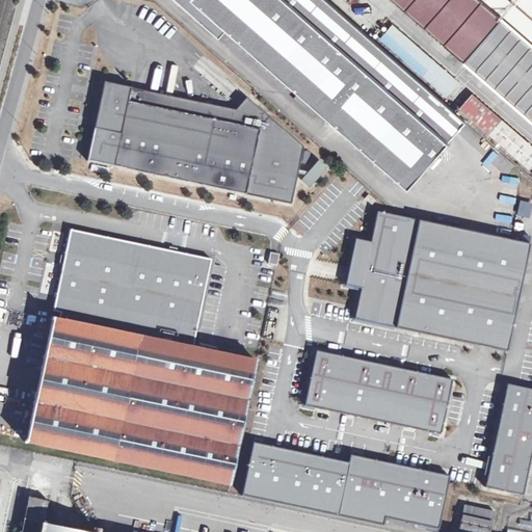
[(171,0),(216,38),(224,29),(297,92),(291,99),(312,116),(318,110),(405,187),(463,121),(324,0),(171,0)]
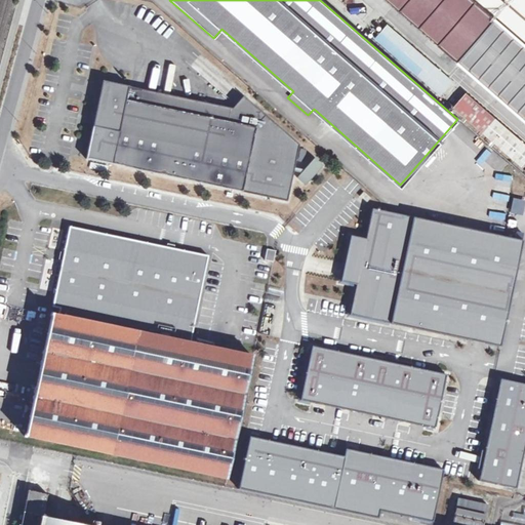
[(524,0),(386,0),(524,120),(524,0)]
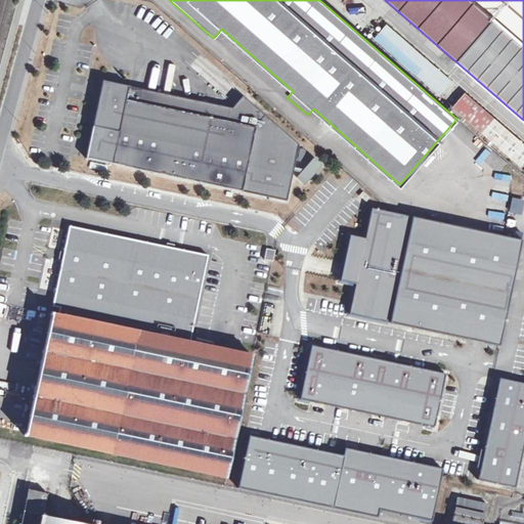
[(364,6),(351,9),(353,19),(366,16),(364,6)]
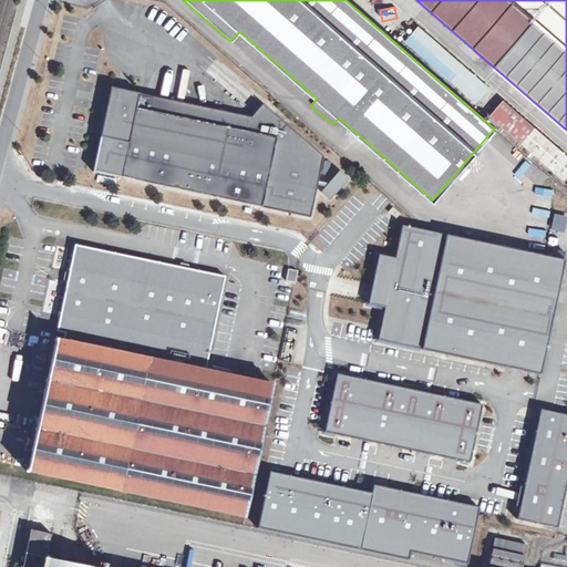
[(475,104),(490,89),(419,26),(404,41),(475,104)]
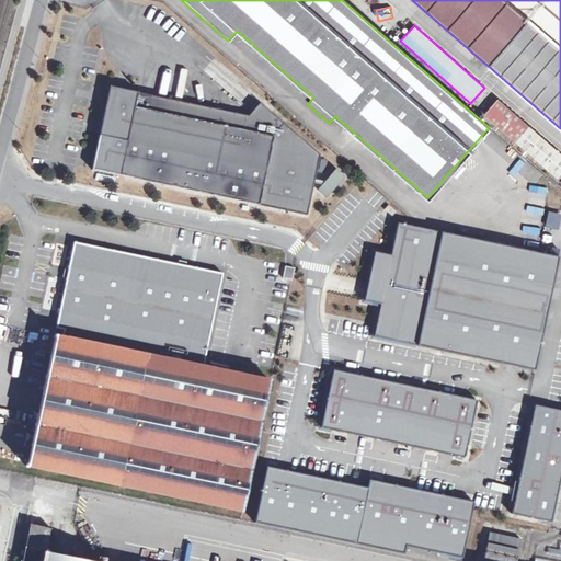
[(106,82),(87,170),(306,215),(320,155),(277,116),(106,82)]
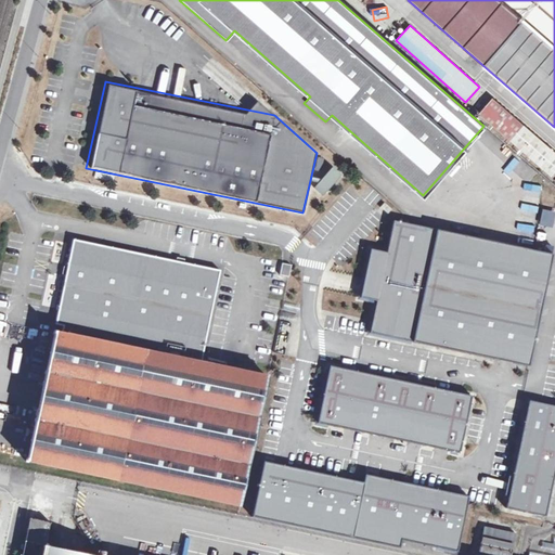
[(480,114),(554,179),(554,177),(554,153),(492,100),(480,114)]
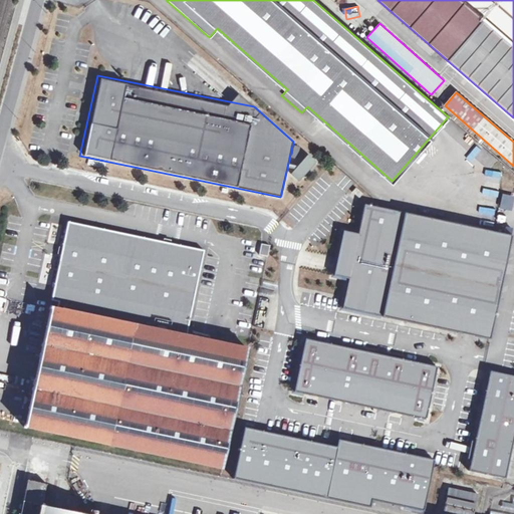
[(292,173),(300,181),(317,162),(308,154),(292,173)]
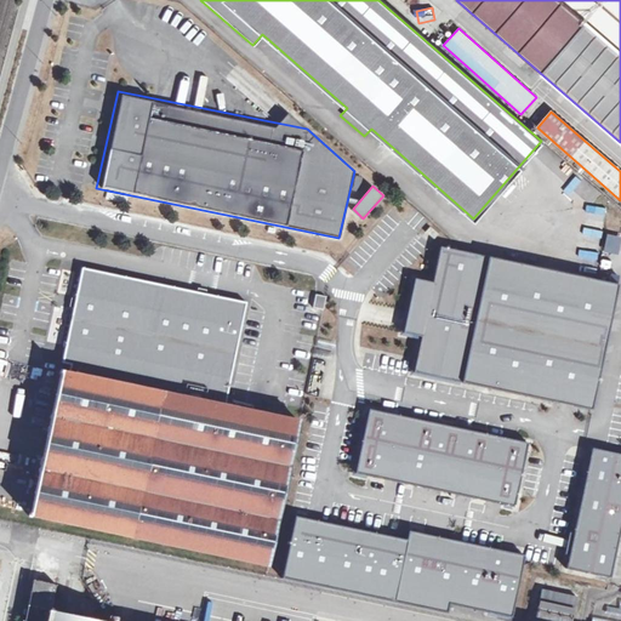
[(429,232),(437,240),(442,235),(433,227),(429,232)]
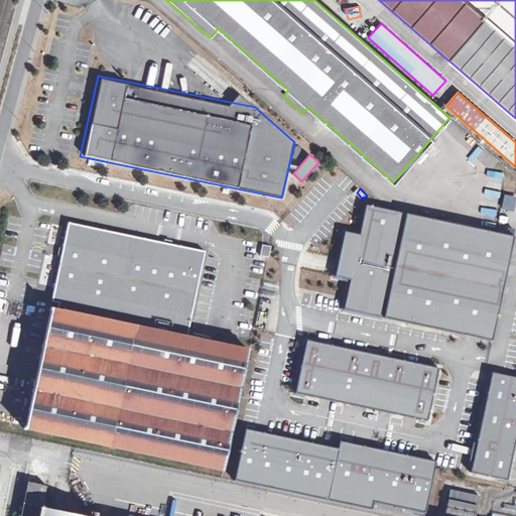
[(346,309),(493,342),(515,239),(368,207),(362,235),(347,232),(337,277),(352,280),(346,309)]
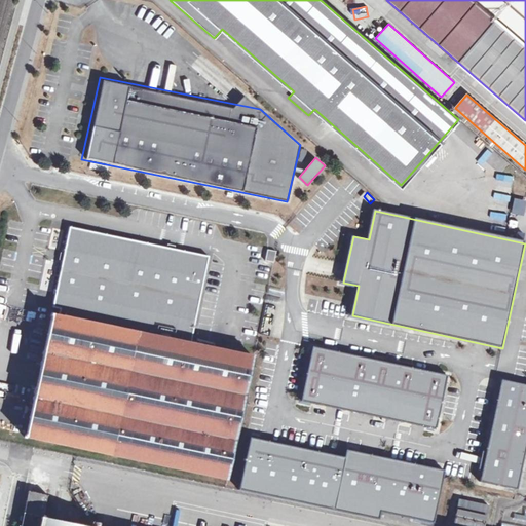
[(208,259),(66,229),(49,307),(57,309),(54,316),(48,314),(23,435),(222,478),(249,360),(188,345),(208,259)]
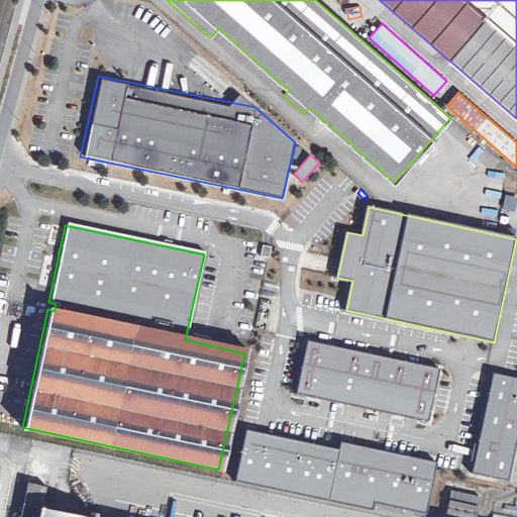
[(256,256),(265,259),(267,247),(259,245),(256,256)]
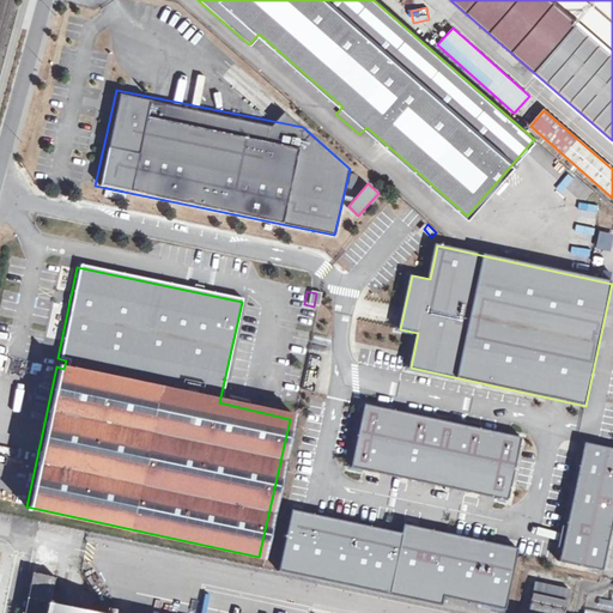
[(352,467),(509,502),(522,438),(365,405),(352,467)]
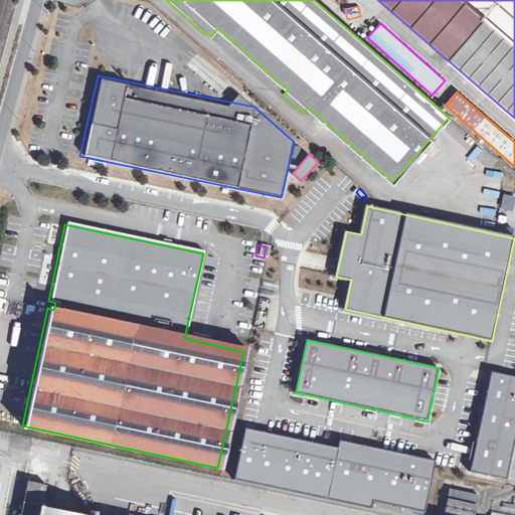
[(514,377),(491,373),(470,473),(506,480),(514,435),(514,377)]
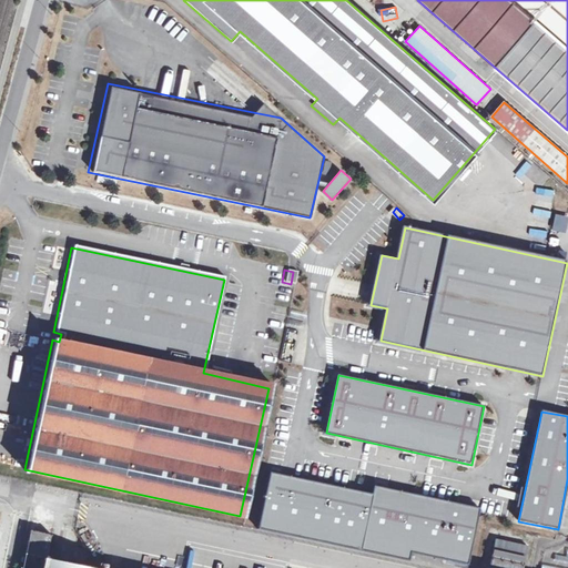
[(259,529),(409,561),(411,554),(468,566),(480,509),(374,486),(373,495),(271,473),(259,529)]
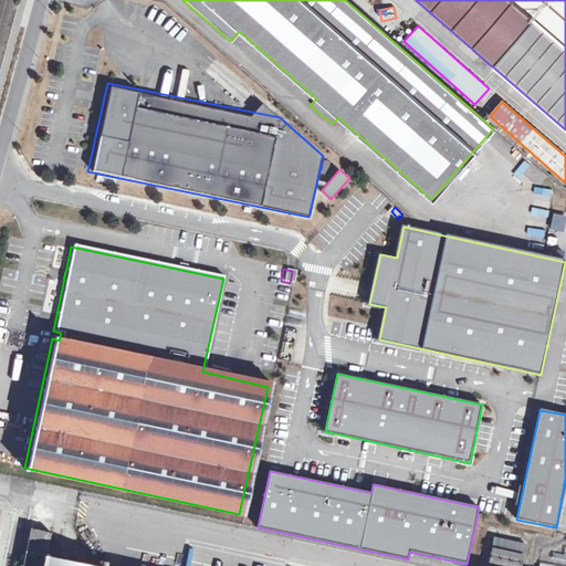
[(488,565),(522,565),(527,544),(494,537),(488,565)]
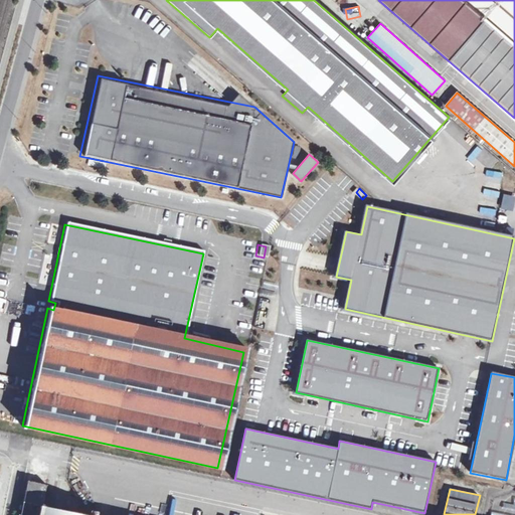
[(78,514),(31,505),(29,514),(78,514)]
